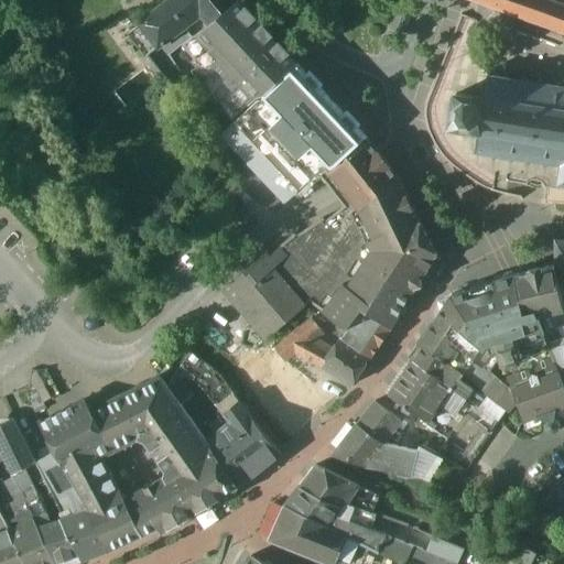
[(191,4),(195,0),(170,0),(141,23),(160,47),(201,15),(191,4)]
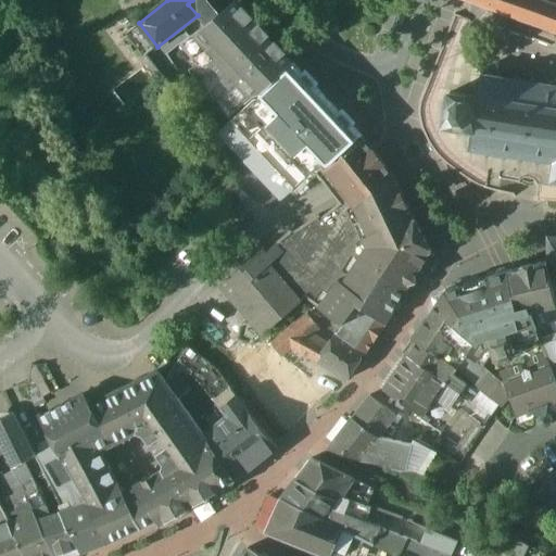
[(198,15),(205,25),(234,2),(231,0),(192,0),(188,4),(198,15)]
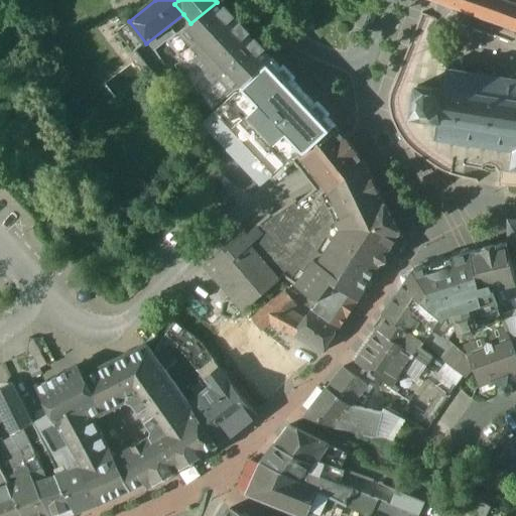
[(437,0),(496,21),(515,27),(515,2),(510,0),(437,0)]
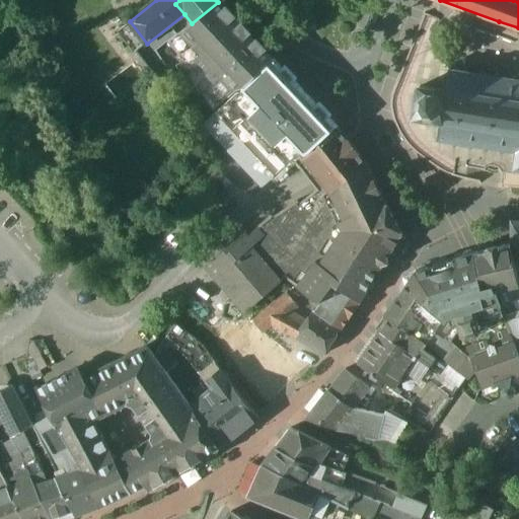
[(273,59),(219,2),(218,2),(192,23),(179,32),(201,55),(196,60),(229,96),(236,90),(243,88),(273,59)]
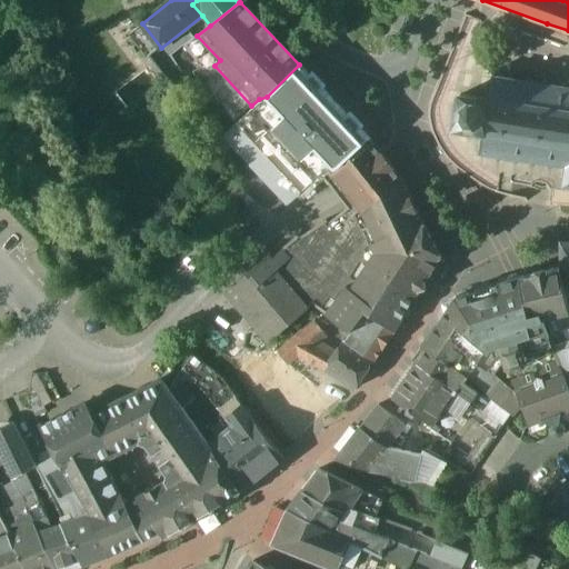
[(220,60),(197,36),(183,47),(199,66),(197,68),(219,105),(221,103),(232,122),(251,106),(215,66),(220,60)]
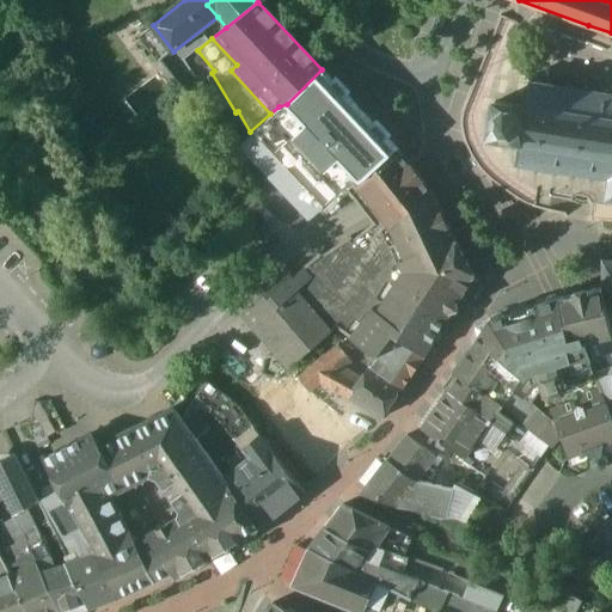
[(308,224),(344,189),(355,184),(365,179),(366,181),(395,154),(398,151),(387,140),(392,136),(377,121),(373,124),(347,97),(352,93),(336,78),(331,81),(323,72),(282,110),(280,109),(240,148),(308,224)]
